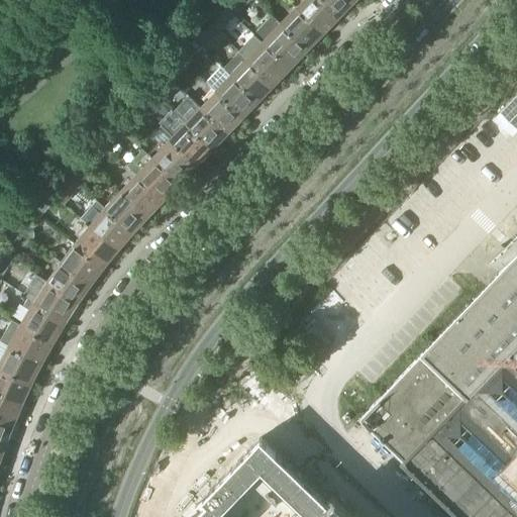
[(248,0),(233,0),(229,5),(237,12),(248,0)]
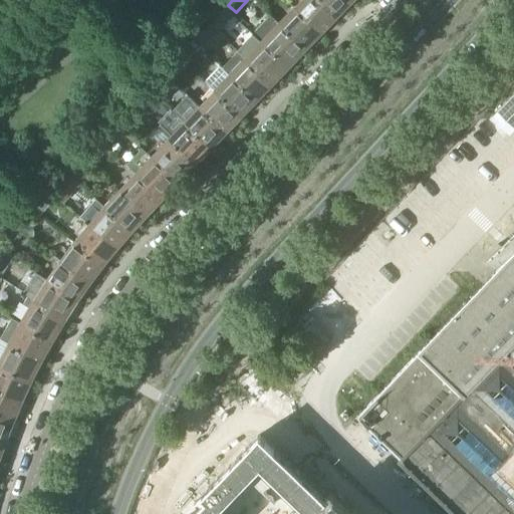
[(303,0),(295,8),(319,32),(320,31),(323,31),(328,26),(327,23),(334,16),(317,0),(303,0)]
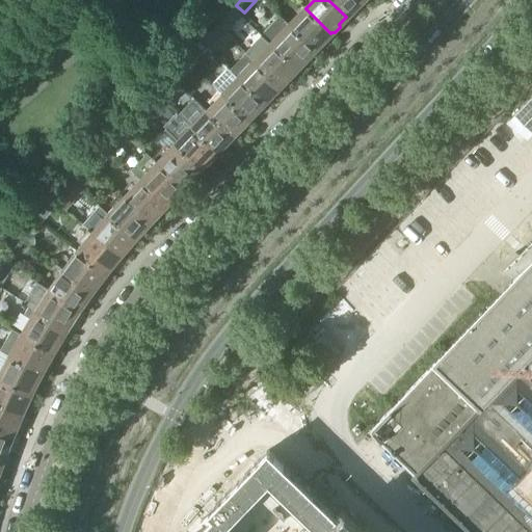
[(361,0),(328,0),(346,17),(353,9),(356,9),(362,5),(361,2),(362,0),(361,0)]
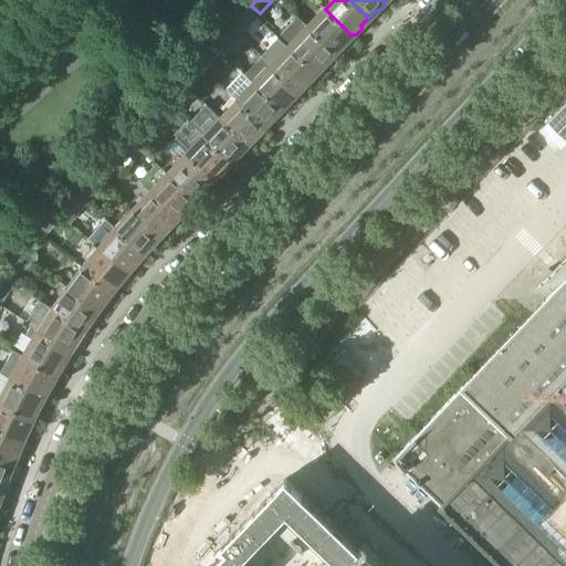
[(320,3),(303,20),(335,52),(343,44),(346,45),(352,40),(350,37),(352,35),(325,9),(320,3)]
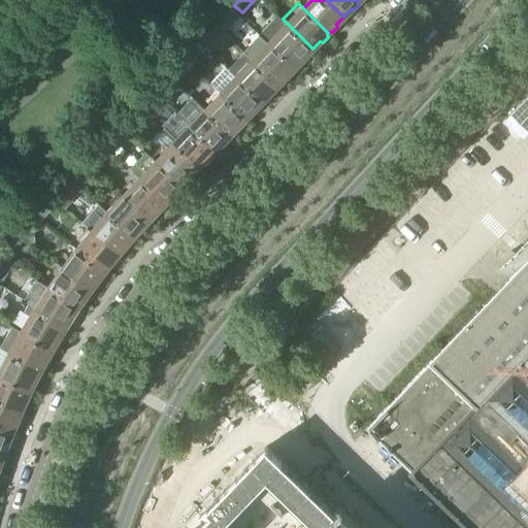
[(232,8),(216,25),(224,33),(240,15),(232,8)]
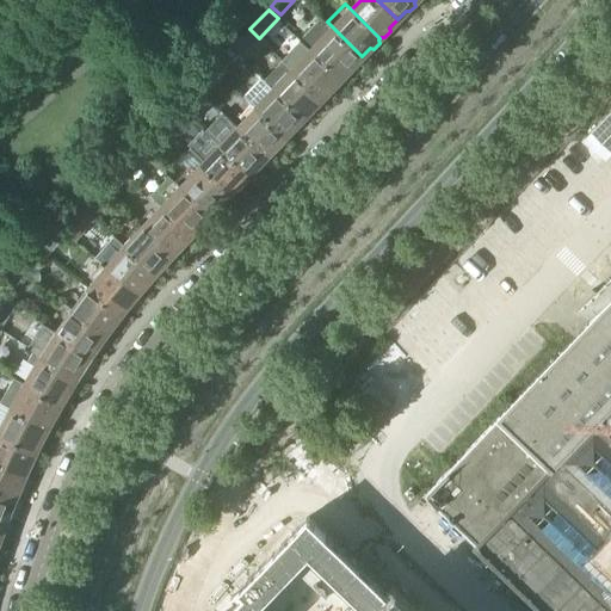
[(314,47),(312,49),(341,78),(345,74),(349,75),(355,69),(355,65),(362,56),(327,22),(321,17),(303,36),(314,47)]
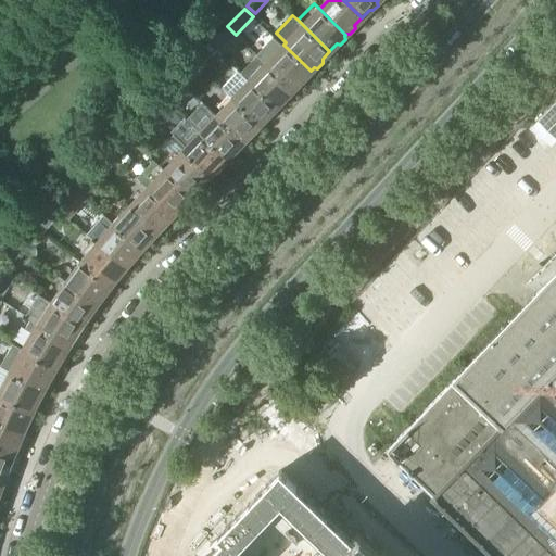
[(227,26),(212,42),(217,48),(219,51),(236,35),(227,26)]
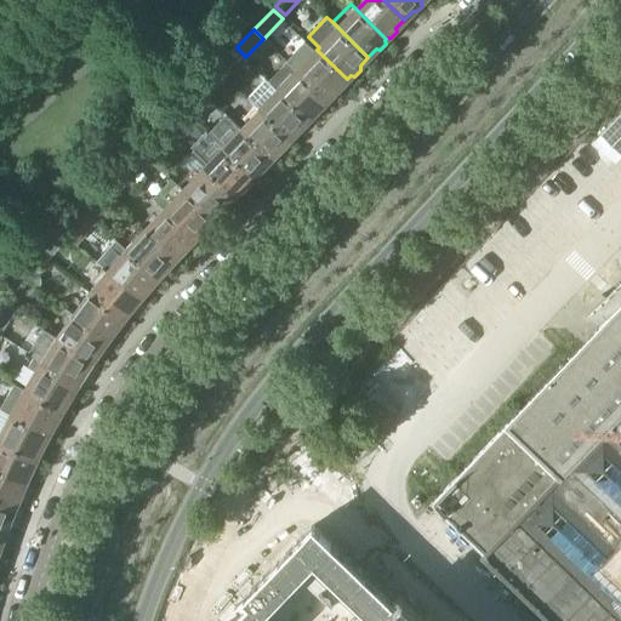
[(210,61),(212,64),(223,73),(223,74),(243,53),(237,47),(229,41),(210,61)]
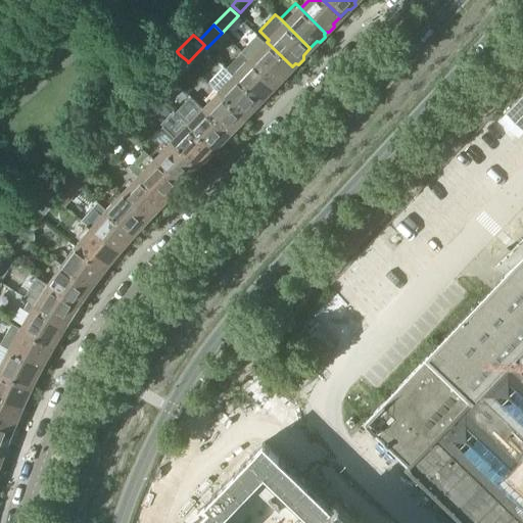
[(267,42),(249,59),(275,84),(282,77),(286,78),(291,73),(290,69),(292,66),(267,42)]
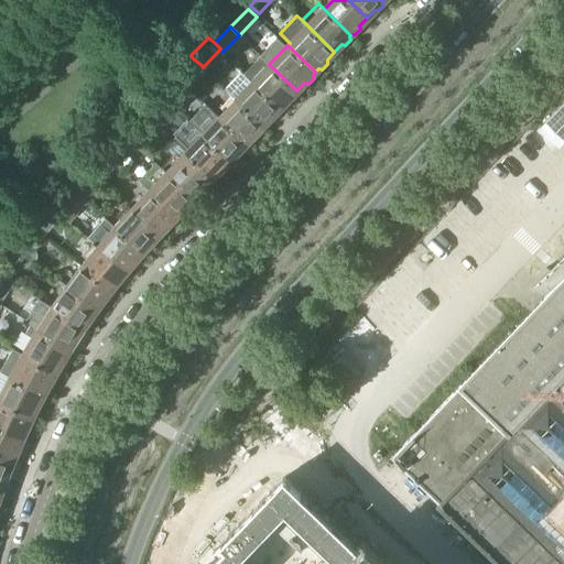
[(243,73),(252,82),(280,108),(282,107),(285,107),(291,101),(290,98),(296,90),(269,64),(260,55),(243,73)]
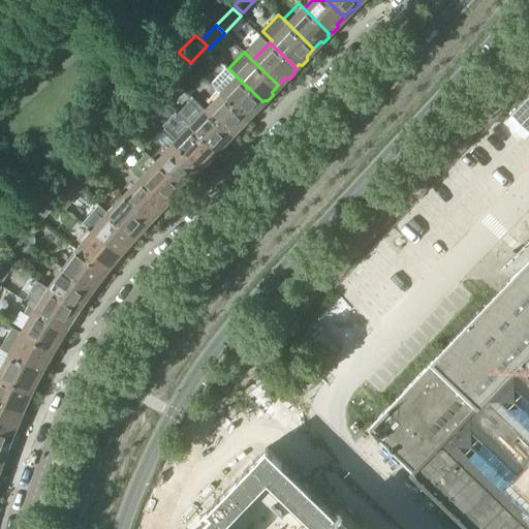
[(181,55),(165,70),(175,79),(190,62),(181,55)]
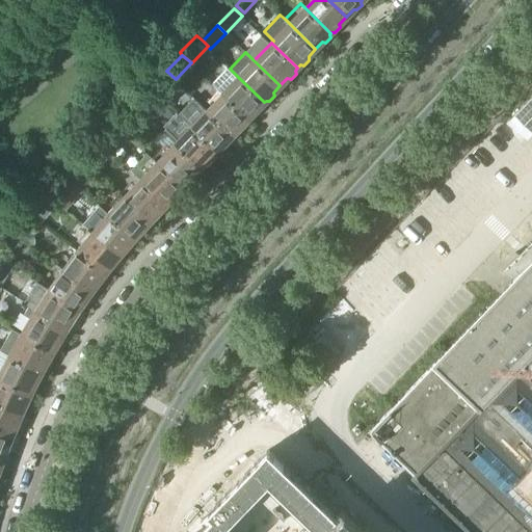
[(179,83),(176,79),(166,71),(163,68),(148,83),(163,99),(179,83)]
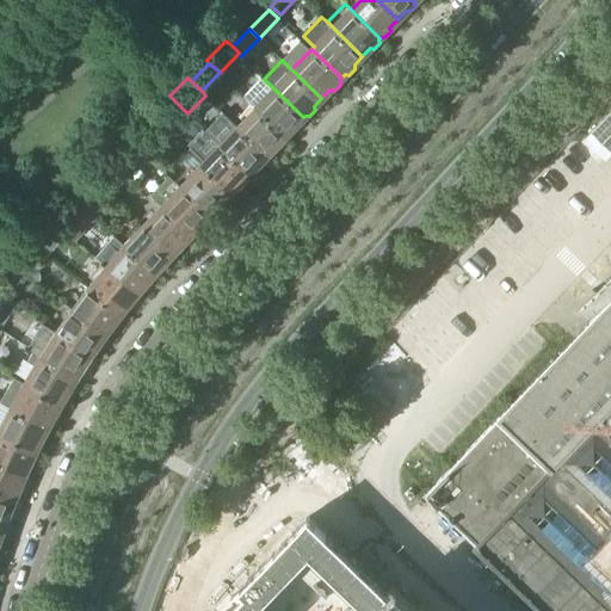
[(250,100),(255,107),(284,136),(294,128),(297,128),(303,122),(302,118),(303,117),(273,88),(263,100),(255,93),(250,100)]
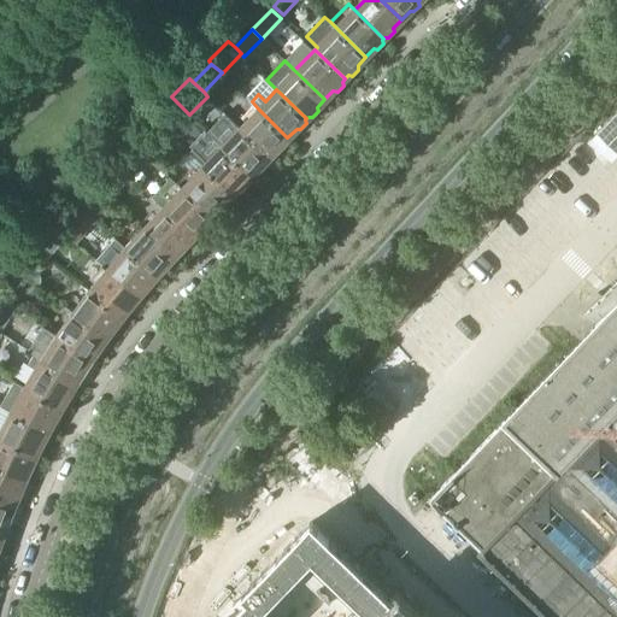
[(258,109),(239,129),(269,158),(277,148),(281,150),(288,142),(287,139),(287,137),(258,109)]
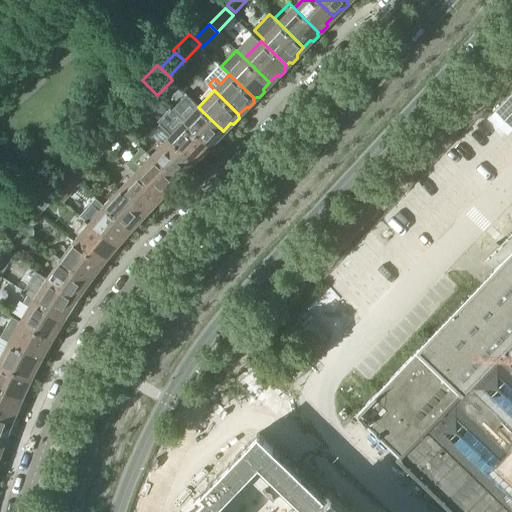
[(140,95),(132,102),(141,110),(148,103),(140,95)]
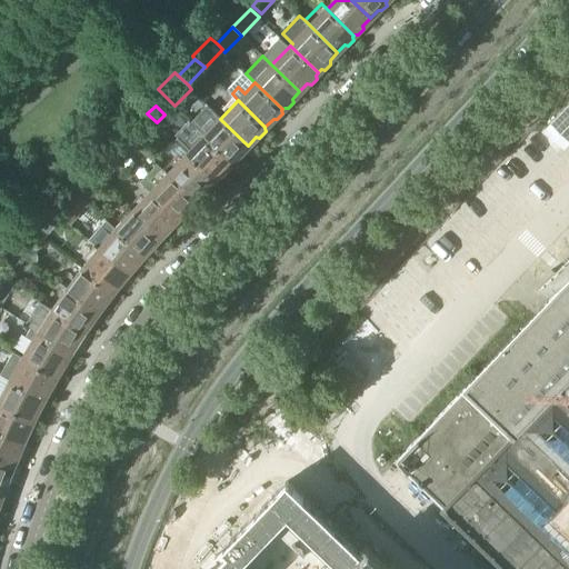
[(161,128),(157,122),(147,113),(129,132),(142,145),(151,135),(153,137),(161,128)]
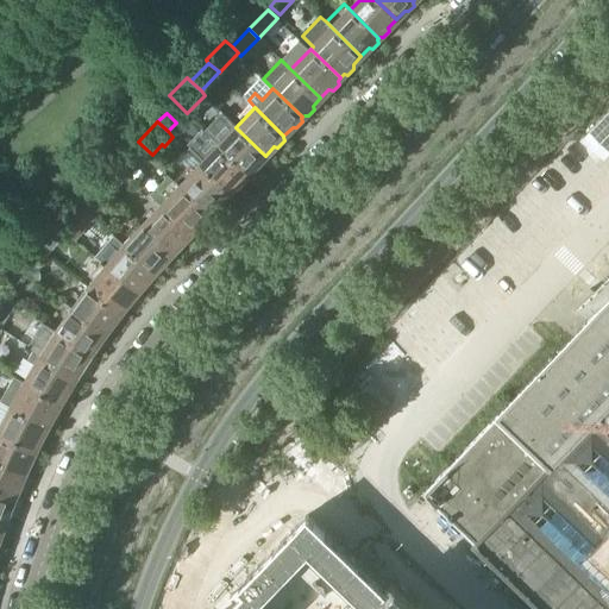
[(236,127),(218,145),(248,173),(249,171),(253,173),(259,167),(258,162),(265,156),(236,127)]
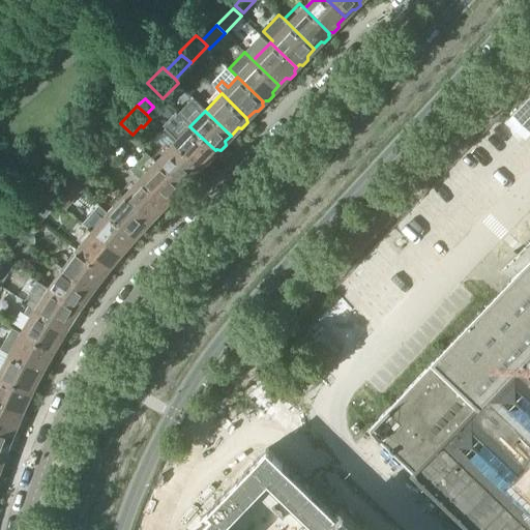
[(119,126),(102,143),(112,151),(127,135),(119,126)]
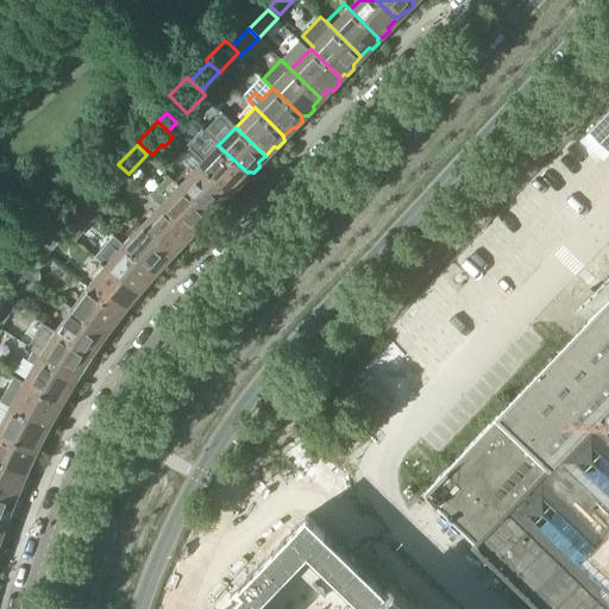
[(218,145),(200,163),(230,193),(238,184),(242,186),(248,179),(246,175),(248,173),(218,145)]
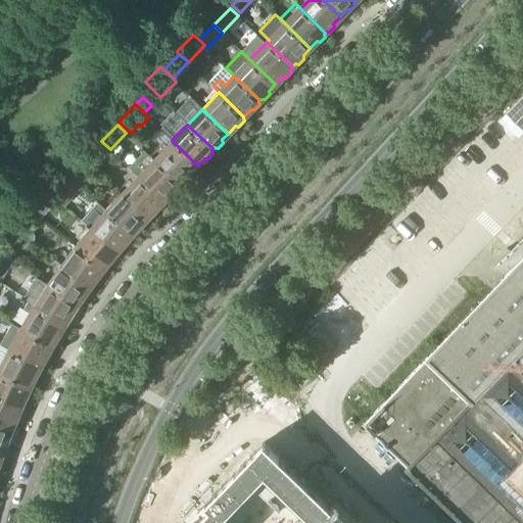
[(172,140),(154,158),(181,183),(183,180),(186,181),(192,175),(191,172),(197,165),(172,140)]
